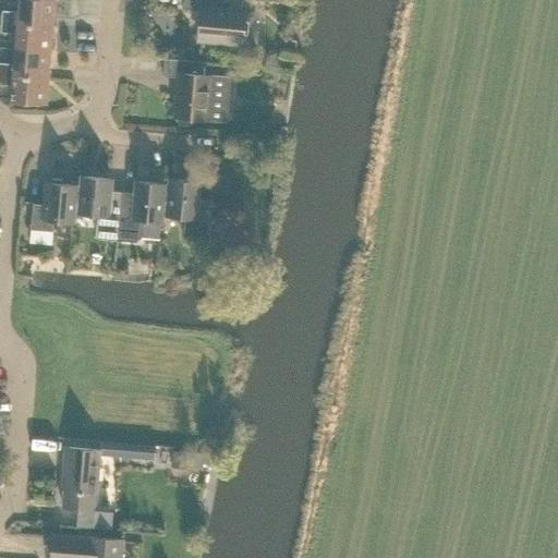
[(53,0),(17,0),(17,12),(2,11),(1,22),(52,26),(53,0)]
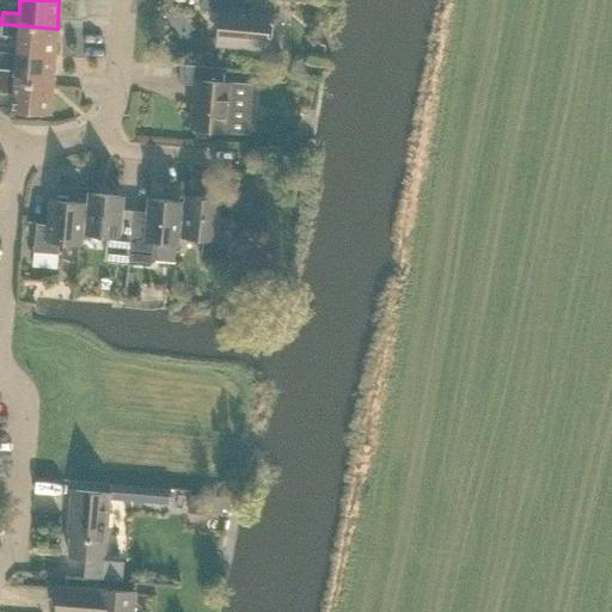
[(243,11),(244,0),(201,0),(201,10),(220,12),(216,43),(265,48),(267,40),(270,37),(271,25),(268,23),(269,13),(243,11)]
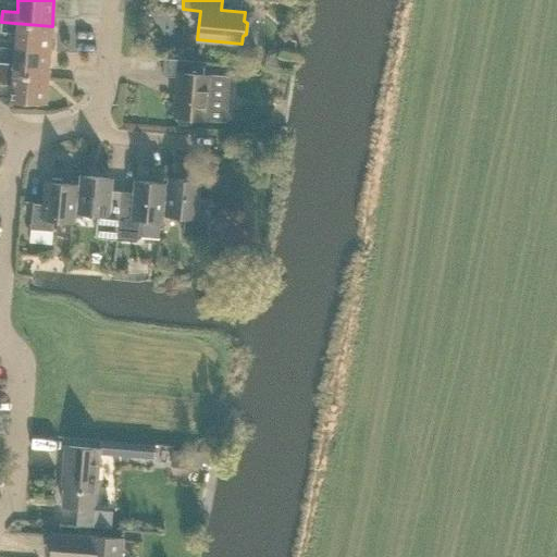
[(15,34),(14,49),(50,51),(52,26),(1,22),(0,33),(15,34)]
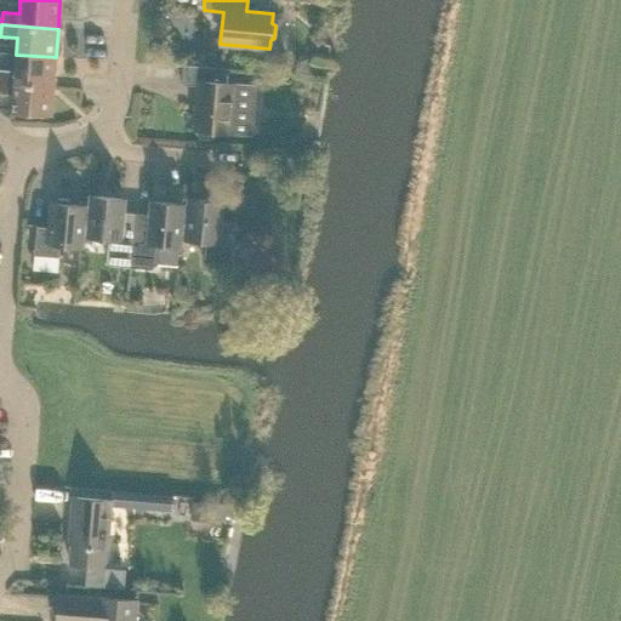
[(0,81),(53,86),(56,57),(16,55),(15,72),(0,69),(0,81)]
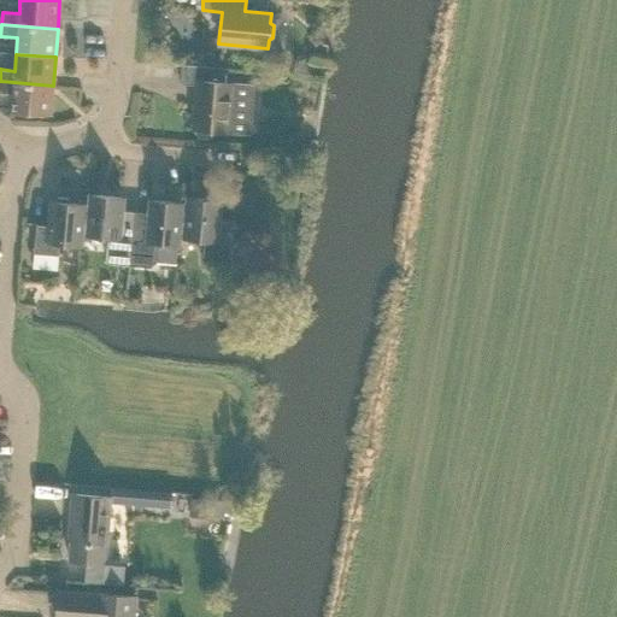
[(217,131),(228,133),(231,83),(224,83),(225,69),(181,65),(180,84),(197,86),(193,130),(198,139),(210,139),(217,131)]
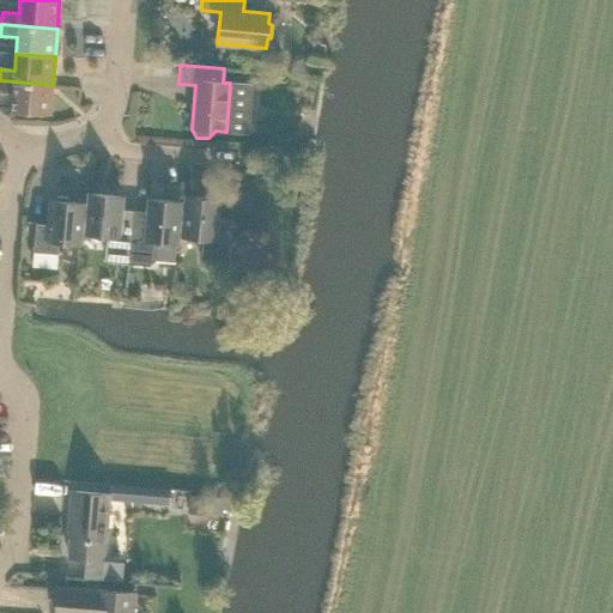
[(50,115),(53,85),(0,80),(0,92),(12,95),(11,111),(50,115)]
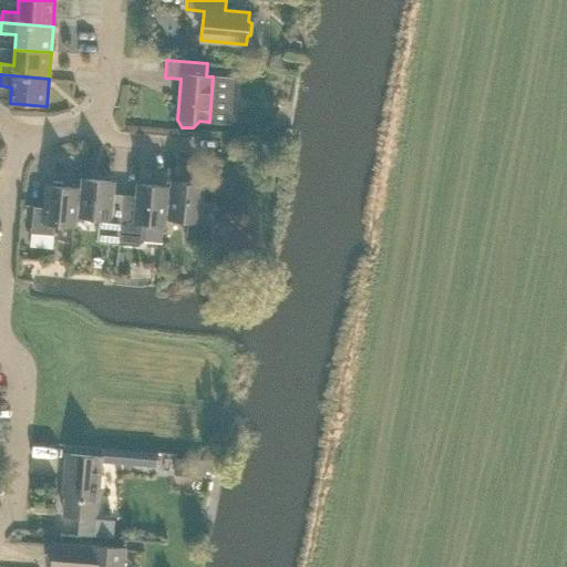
[(111,194),(112,182),(83,179),(82,188),(81,203),(75,203),(73,217),(99,219),(98,230),(96,239),(100,243),(119,245),(123,195),(111,194)]
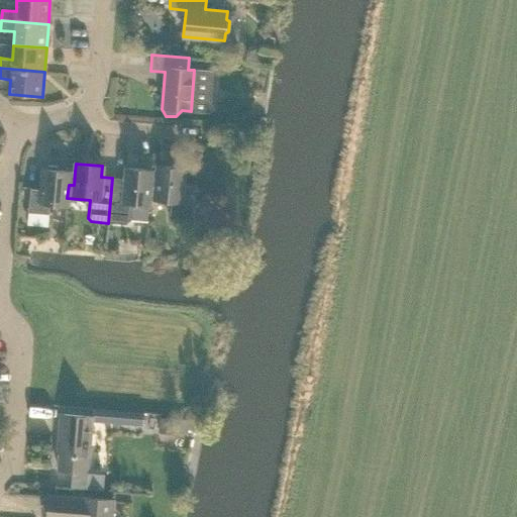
[(158,171),(151,171),(149,200),(171,202),(170,219),(192,221),(195,186),(182,185),(183,168),(158,166),(158,171)]
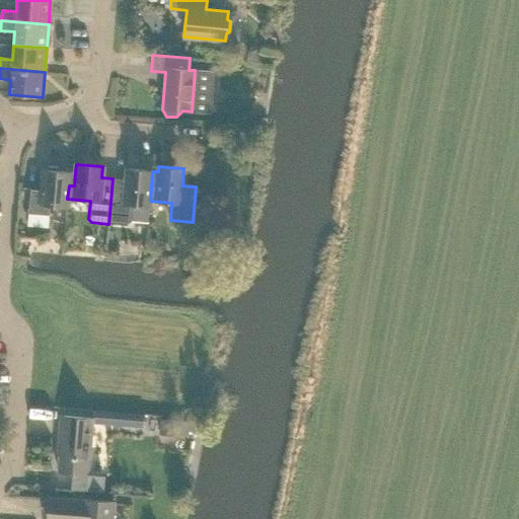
[(67,199),(69,186),(74,186),(75,172),(44,169),(42,190),(30,189),(28,213),(28,214),(49,216),(50,206),(67,207),(67,199)]
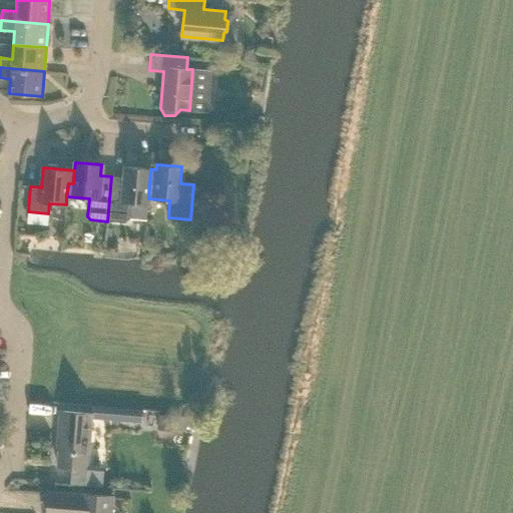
[(147,204),(148,198),(150,169),(125,167),(124,177),(111,176),(107,221),(124,223),(130,218),(130,212),(131,202),(147,204)]
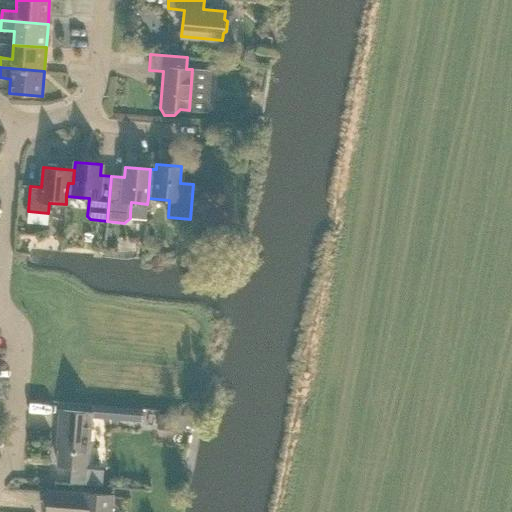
[(92,405),(91,413),(91,418),(105,419),(142,422),(143,409),(106,406),(92,405)]
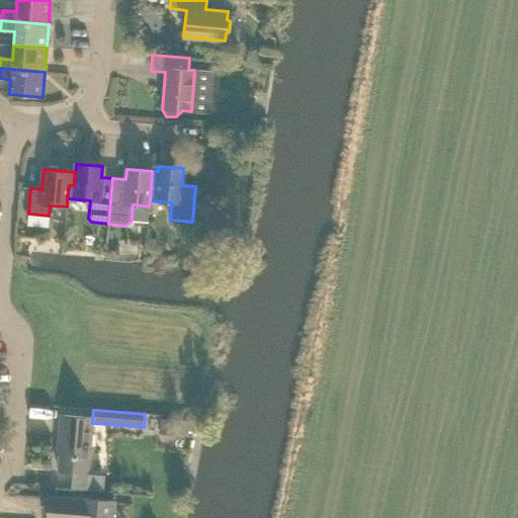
[(58,470),(87,473),(92,423),(92,418),(60,415),(59,430),(61,430),(58,470)]
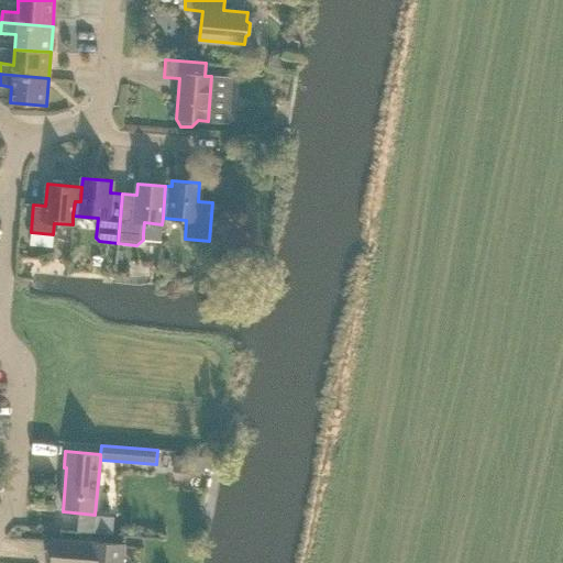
[(174,455),(172,472),(189,474),(191,456),(174,455)]
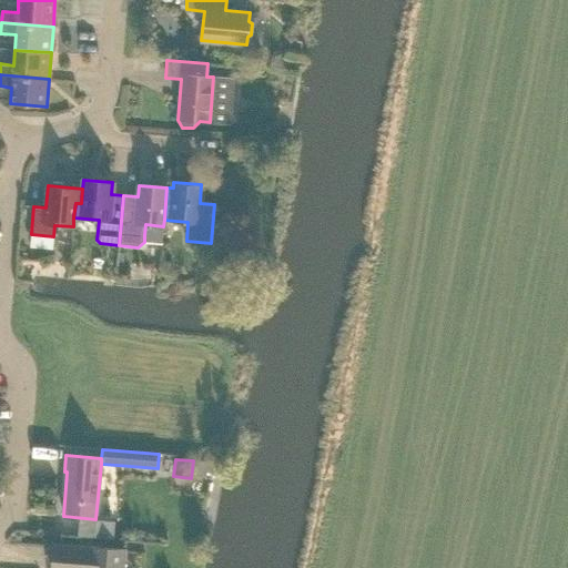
[(53,545),(51,567),(121,567),(123,549),(91,547),(91,548),(53,545)]
